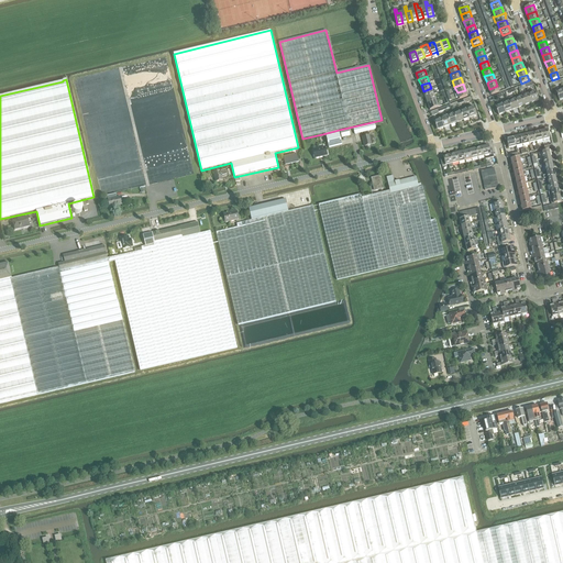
[(499,92),(497,86),(489,89),(492,95),(499,92)]
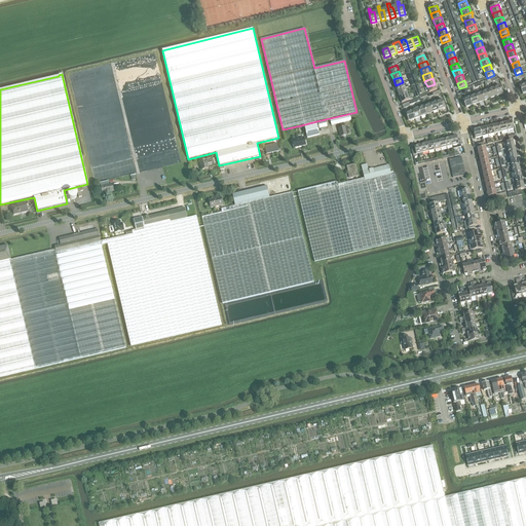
[(407,85),(405,86),(403,82),(396,85),(398,91),(405,88),(408,87),(407,85)]
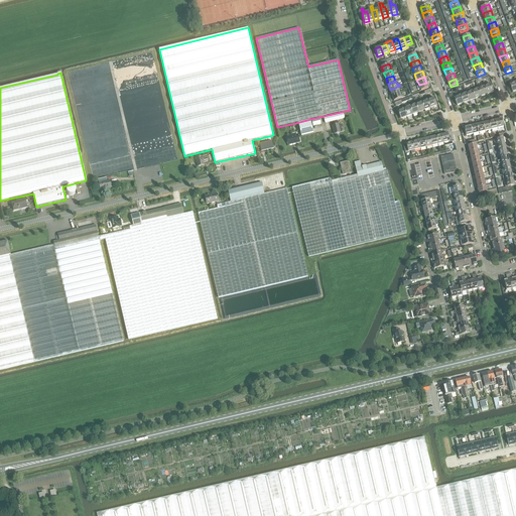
[(421,91),(428,88),(426,83),(419,85),(421,91)]
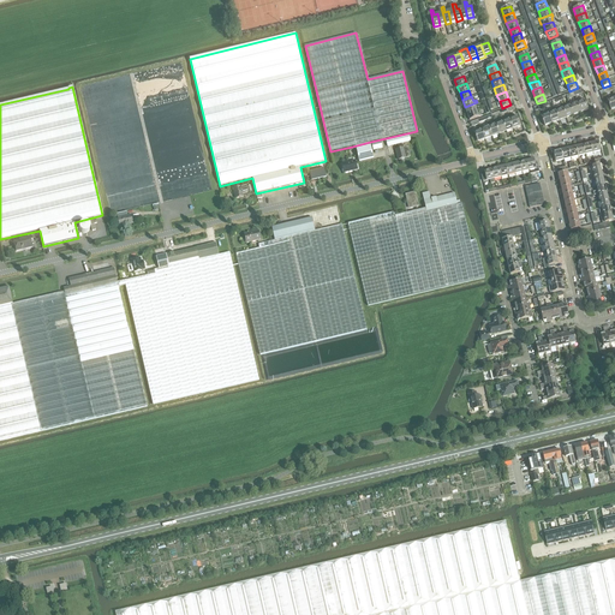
[(585,100),(578,103),(581,113),(589,109),(585,100)]
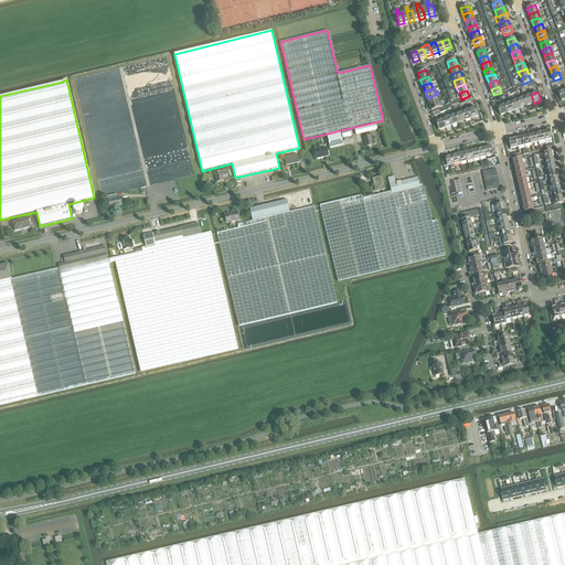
[(438,102),(435,95),(427,98),(429,105),(438,102)]
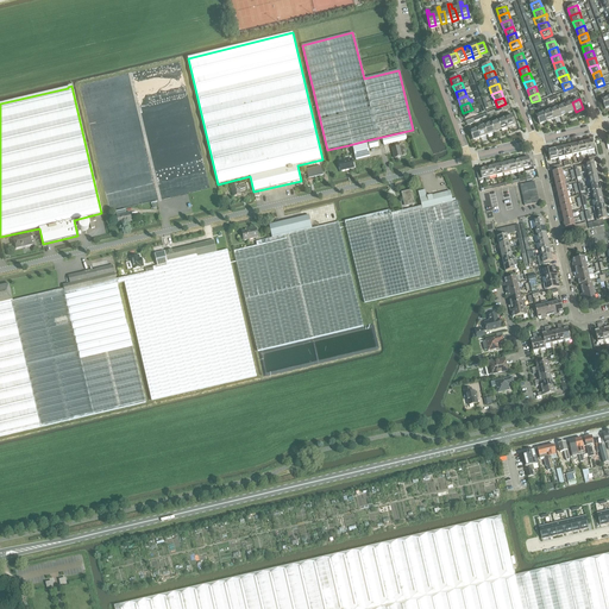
[(569,114),(576,112),(572,102),(565,105),(569,114)]
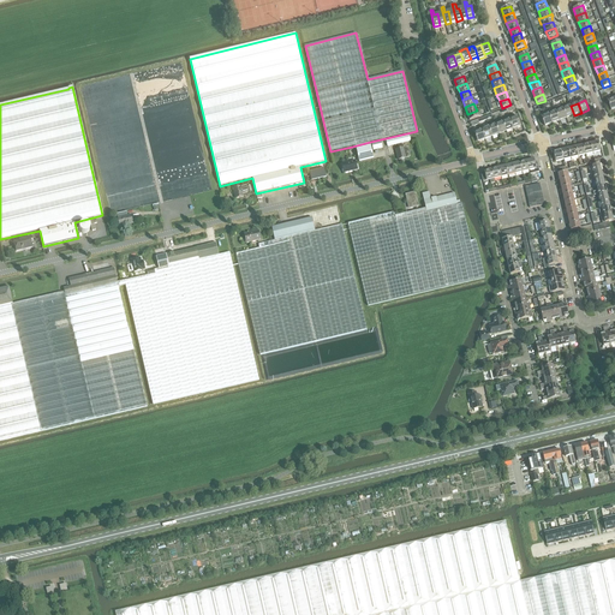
[(556,111),(560,120),(567,118),(563,108),(562,106),(555,108),(556,111)]
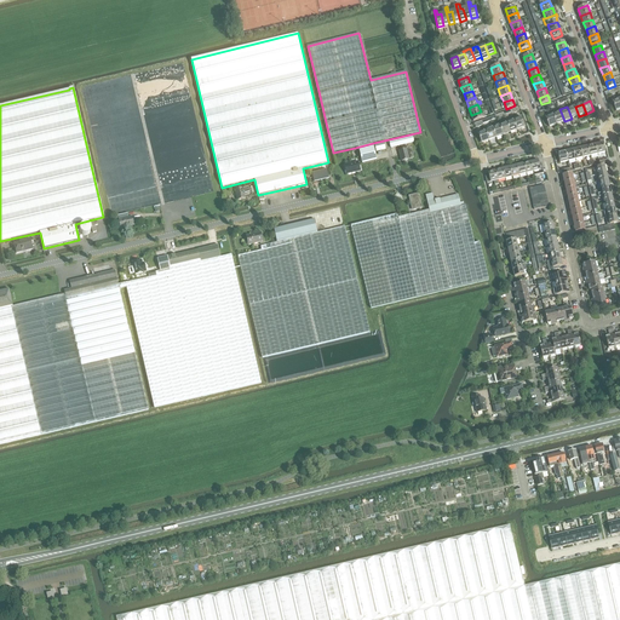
[(572,119),(579,116),(575,107),(568,109),(572,119)]
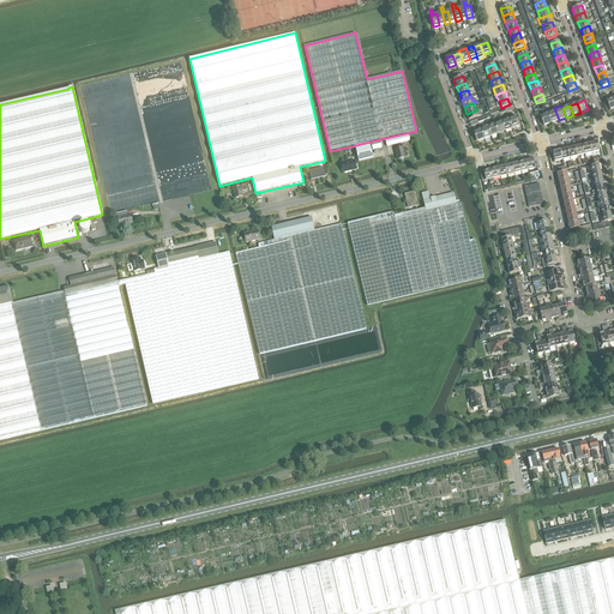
[(481,113),(477,114),(476,110),(467,114),(469,120),(482,115),(481,113)]
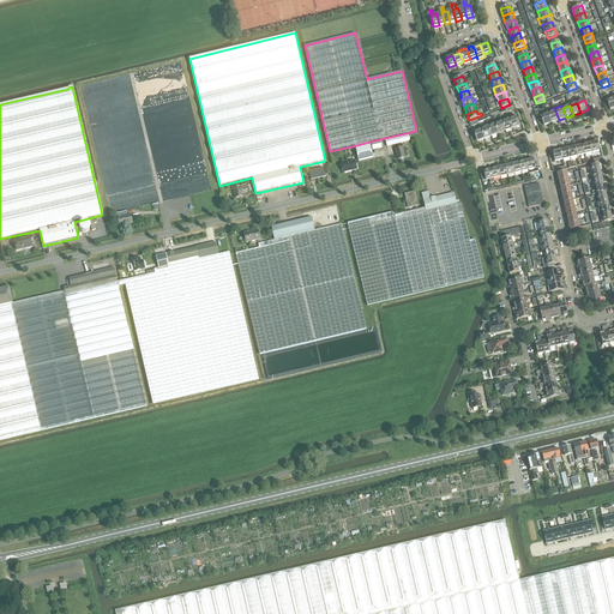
[(552,124),(559,120),(555,110),(548,114),(552,124)]
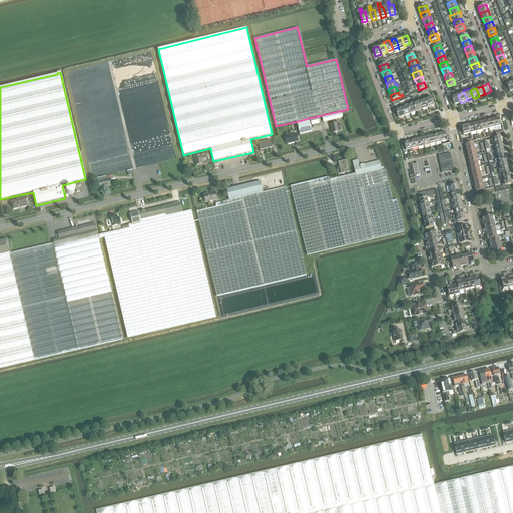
[(452,97),(455,105),(461,103),(458,95),(452,97)]
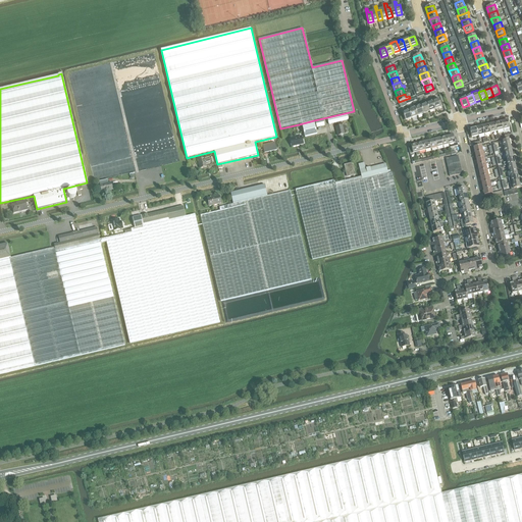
[(439,98),(433,101),(436,109),(442,107),(439,98)]
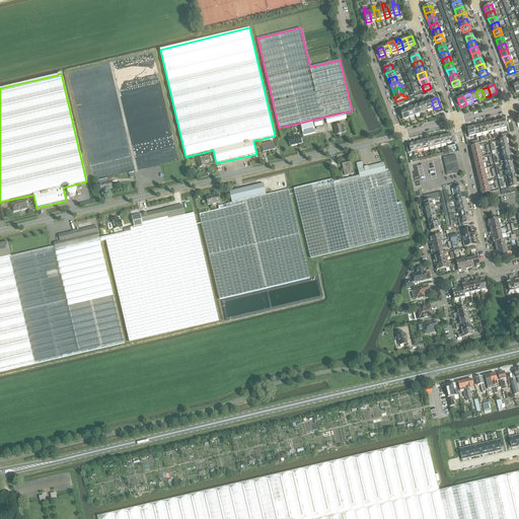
[(434,108),(431,100),(425,102),(428,110),(434,108)]
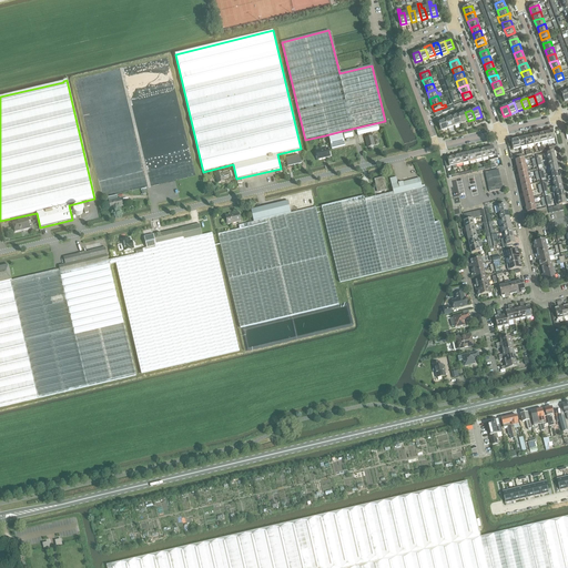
[(465,112),(458,114),(462,124),(468,121),(465,112)]
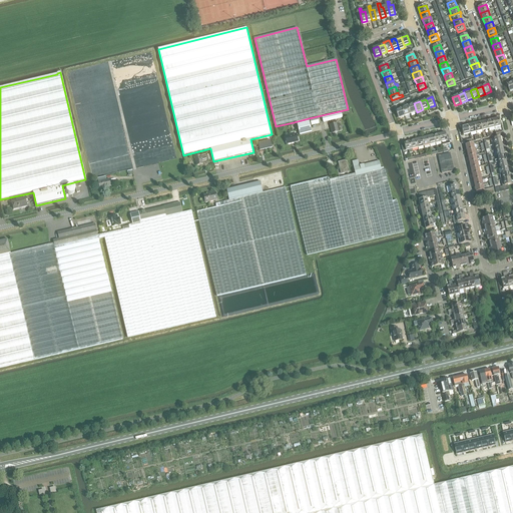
[(417,112),(414,103),(408,105),(411,114),(417,112)]
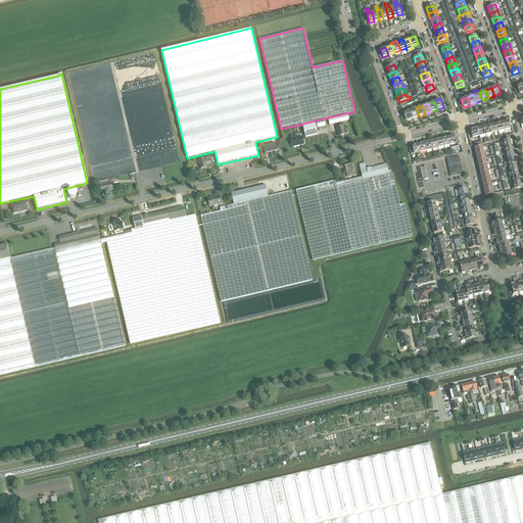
[(416,107),(410,110),(413,119),(419,116),(416,107)]
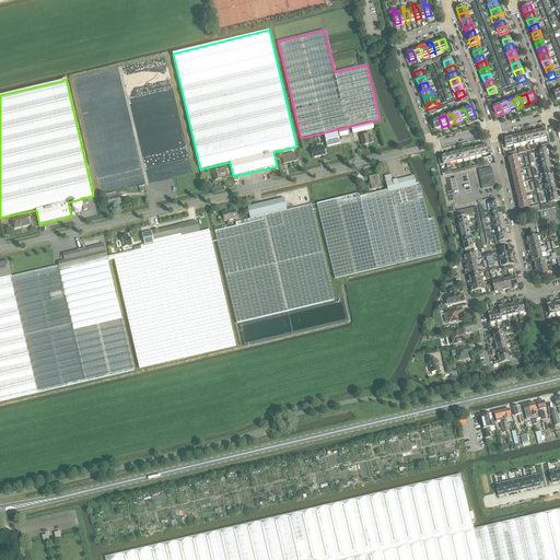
[(435,129),(442,127),(439,118),(432,120),(433,126),(432,126),(434,129),(435,129)]
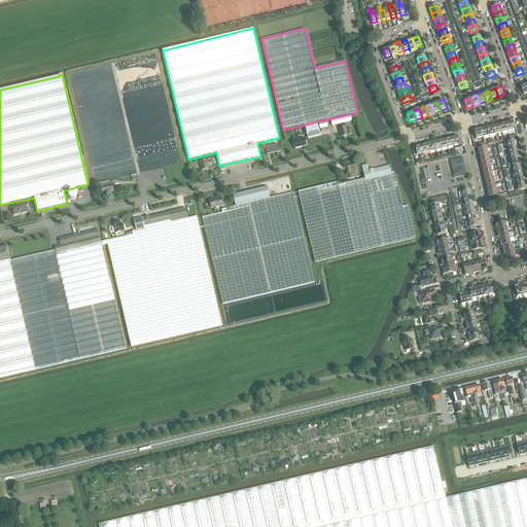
[(341,137),(348,135),(352,134),(350,126),(346,127),(345,127),(345,123),(352,121),(351,115),(330,120),(332,126),(341,124),(342,128),(339,129),(341,137)]
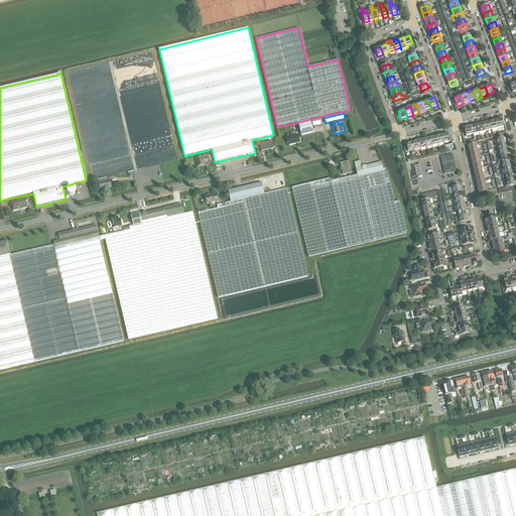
[(295,123),(296,125),(299,125),(301,136),(313,133),(310,119),(295,123)]
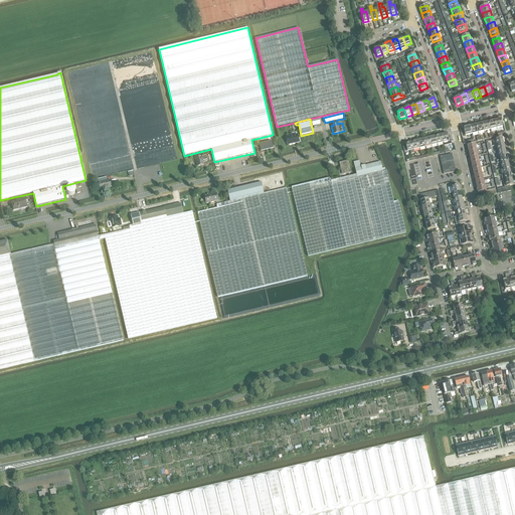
[(501,119),(495,120),(497,128),(503,127),(501,119)]
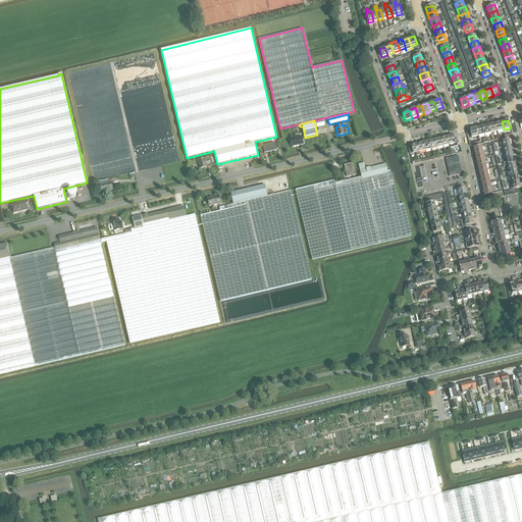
[(494,123),(497,132),(504,129),(502,121),(494,123)]
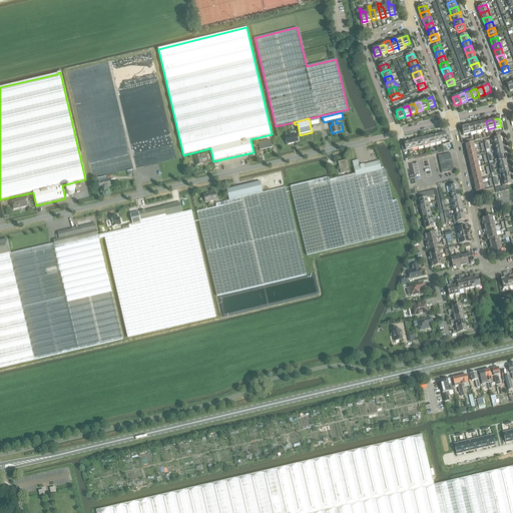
[(482,130),(488,129),(486,121),(480,122),(482,130)]
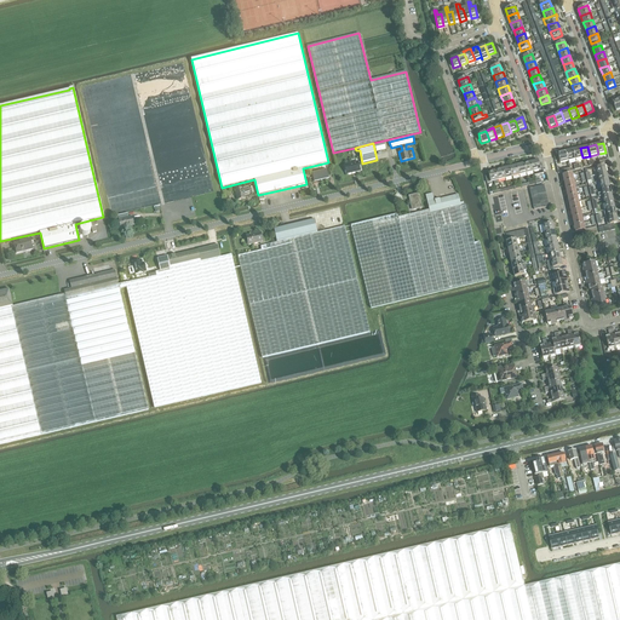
[(580,148),(573,150),(575,160),(583,158),(580,148)]
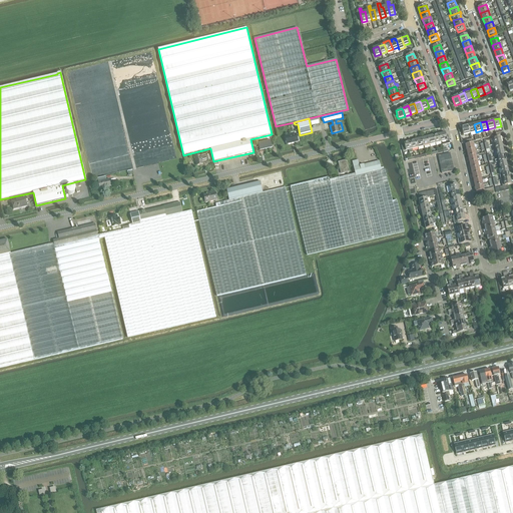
[(470,133),(476,132),(474,124),(468,125),(470,133)]
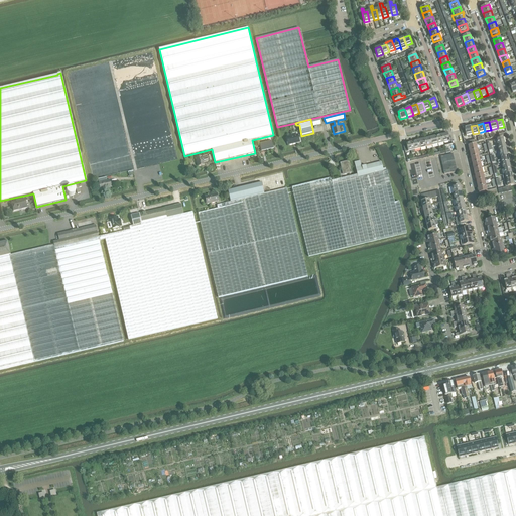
[(467,136),(473,134),(471,126),(465,128),(467,136)]
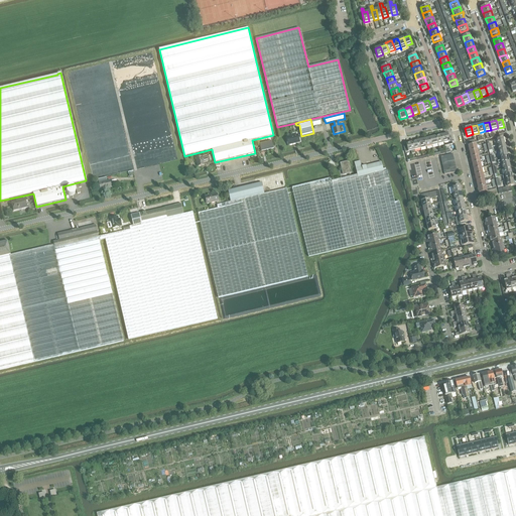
[(448,133),(442,135),(444,143),(443,143),(444,146),(453,144),(450,136),(448,136),(448,133)]
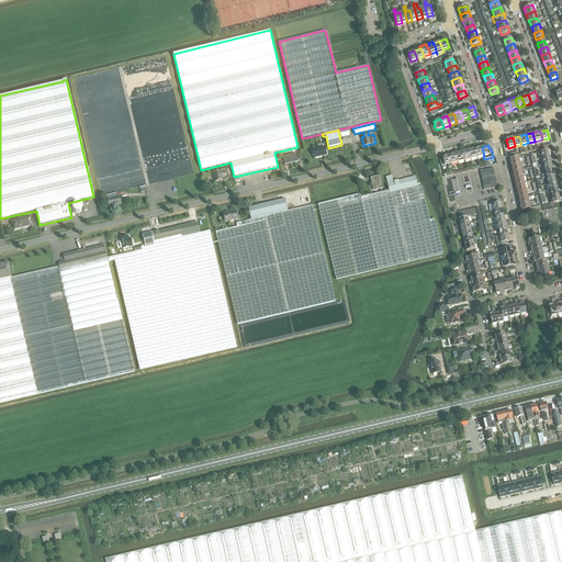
[(314,158),(327,155),(325,147),(313,149),(314,158)]
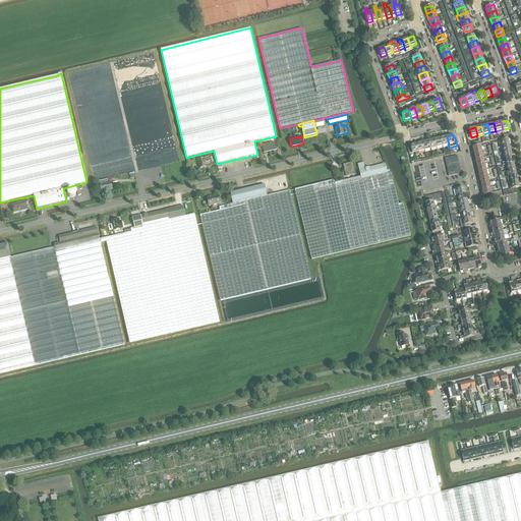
[(265,153),(277,150),(275,142),(263,146),(265,153)]
